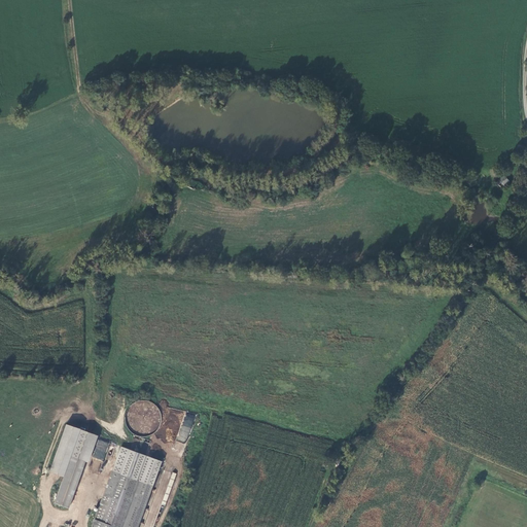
[(502,189),(508,182),(504,177),(497,183),(502,189)]
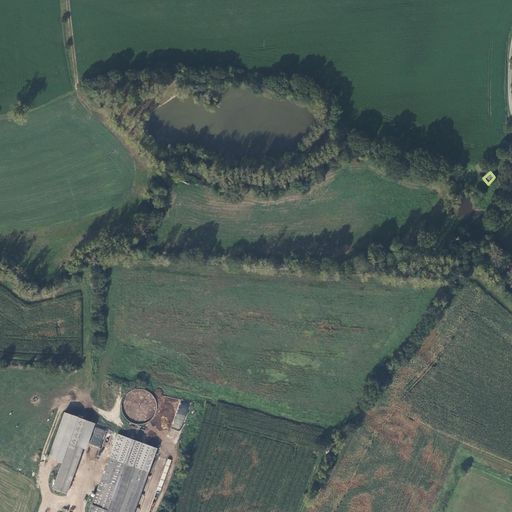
[(156,391),(125,389),(123,422),(155,423),(156,391)]
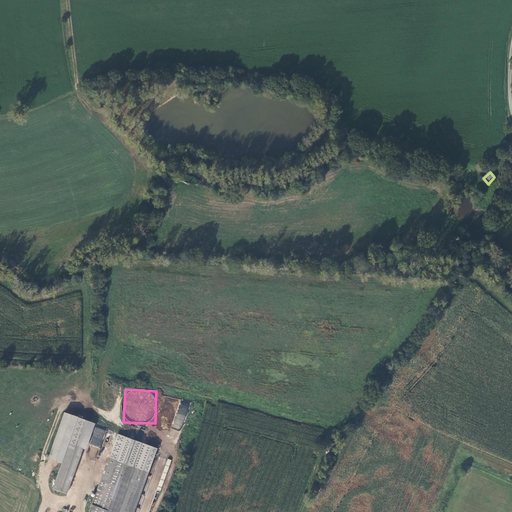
[(181,400),(172,427),(181,430),(190,403),(181,400)]
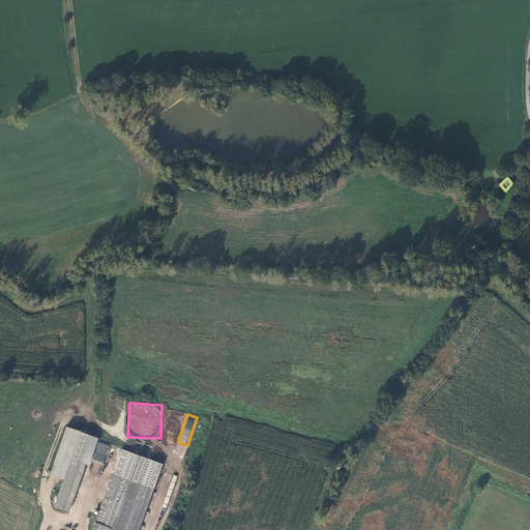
[(93,440),(65,430),(49,477),(63,481),(54,509),(67,513),(93,440)]
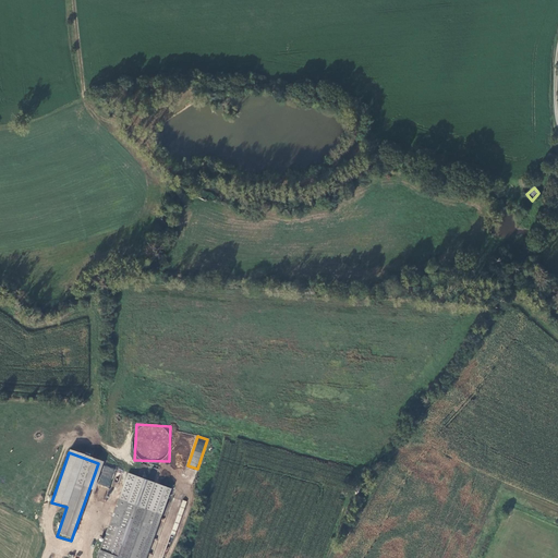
[(104,465),(97,484),(109,488),(116,470),(104,465)]
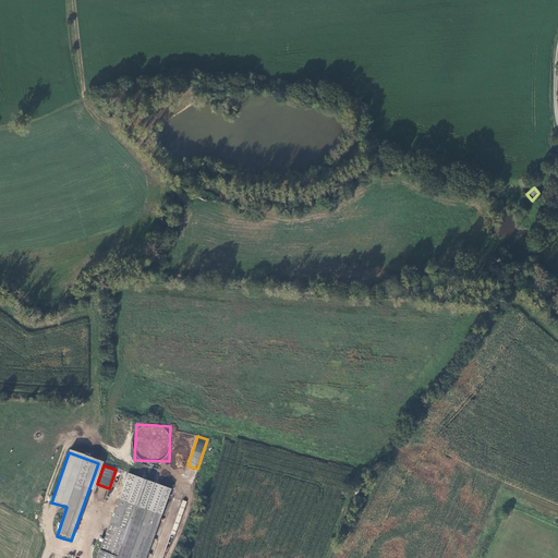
[(145,557),(168,488),(124,474),(99,552),(118,557),(145,557)]
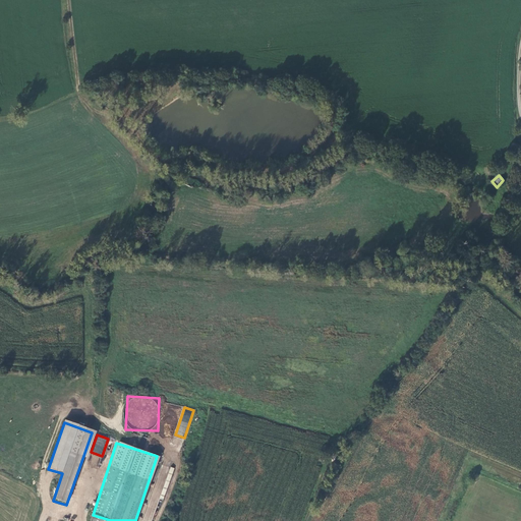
[(160,504),(172,471),(168,469),(156,503),(160,504)]
